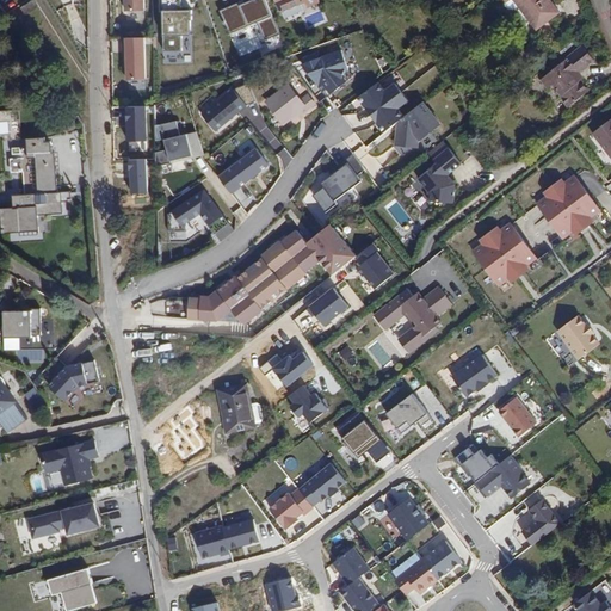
[(241,0),(221,8),(230,31),(257,20),(264,38),(279,31),(265,0),(241,0)]
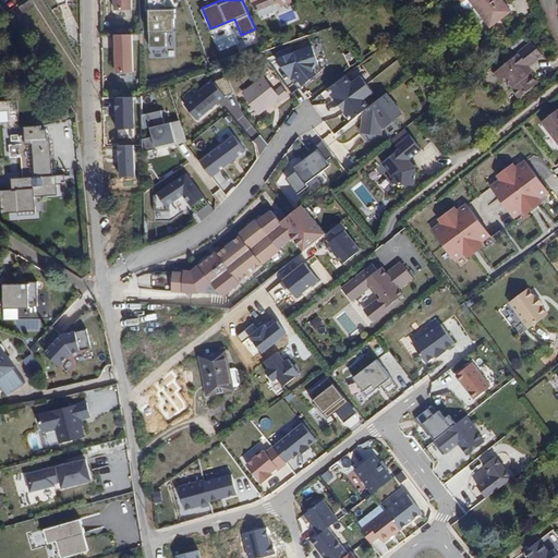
[(289,0),(251,0),(255,10),(278,0),(279,5),(290,1),(289,0)]
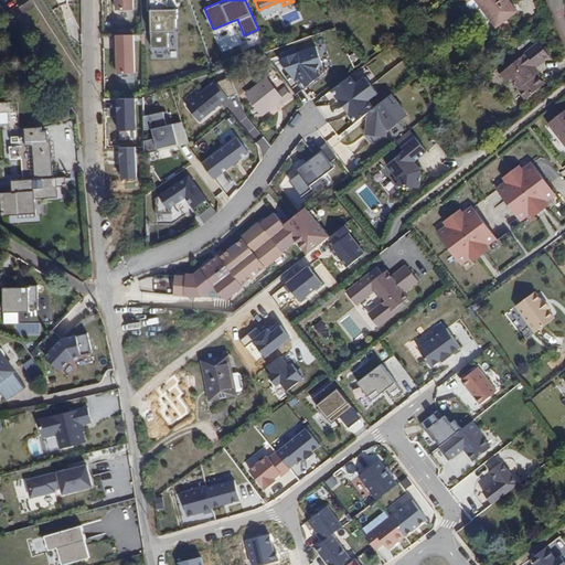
[(465,0),(469,6),(475,0),(482,10),(489,19),(498,30),(519,13),(509,0),(465,0)]
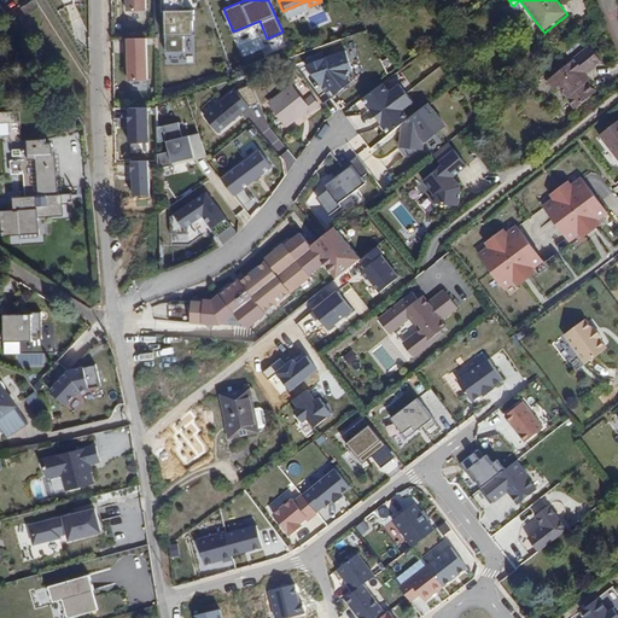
[(534,23),(535,21),(528,11),(525,13),(534,23)]
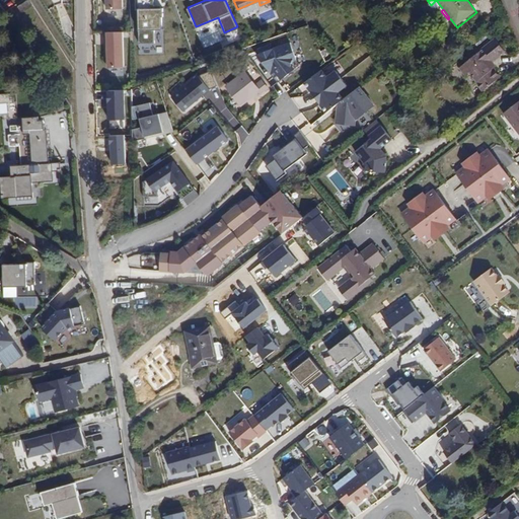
[(139,12),(139,43),(153,43),(153,30),(160,30),(159,11),(139,12)]
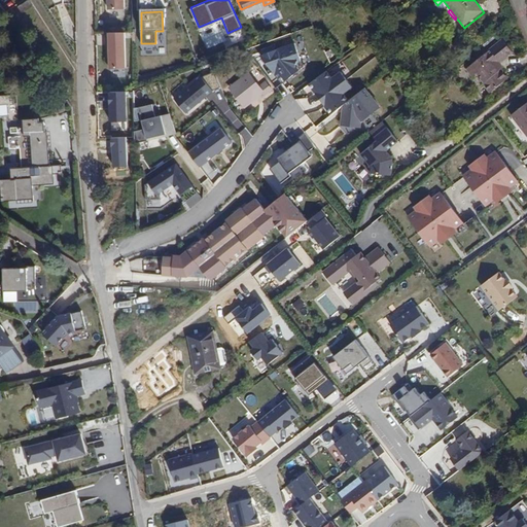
[(113,40),(112,65),(129,65),(129,31),(110,30),(110,40),(113,40)]
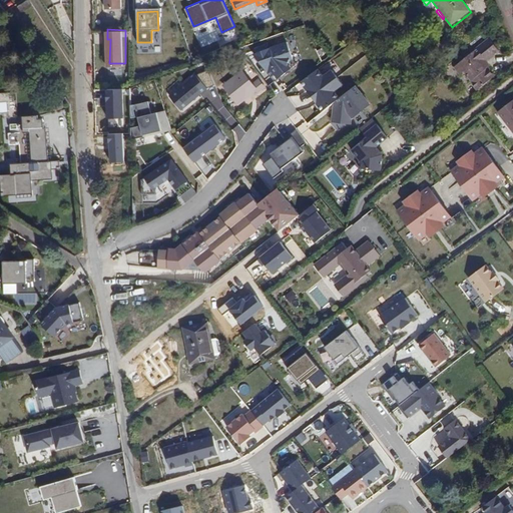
[(483,37),(479,32),(468,41),(472,47),(483,37)]
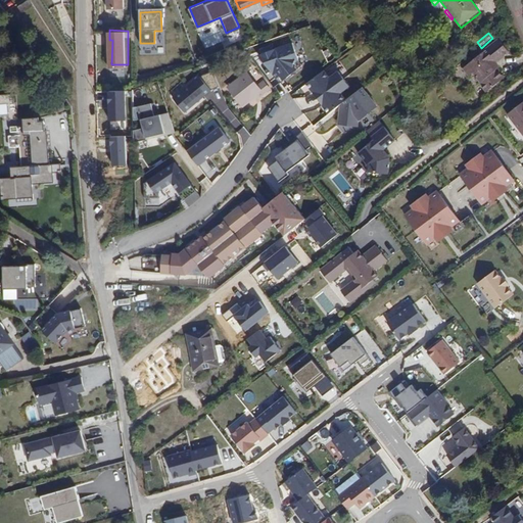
[(495,59),(497,62),(510,52),(500,39),(464,67),(470,76),(474,73),(488,92),(505,78),(500,72),(498,74),(491,63),(495,59)]
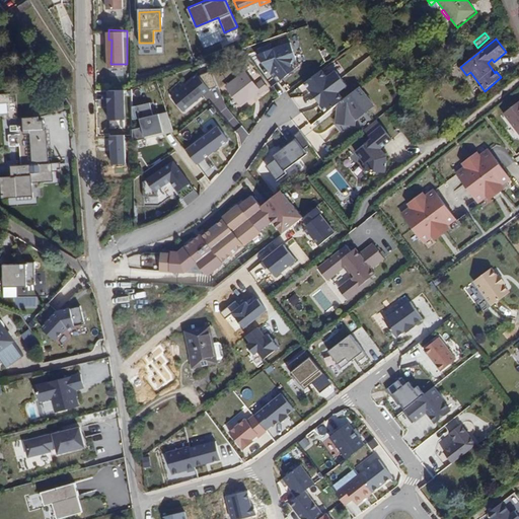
[(290,44),(255,57),(278,82),(299,66),(290,44)]
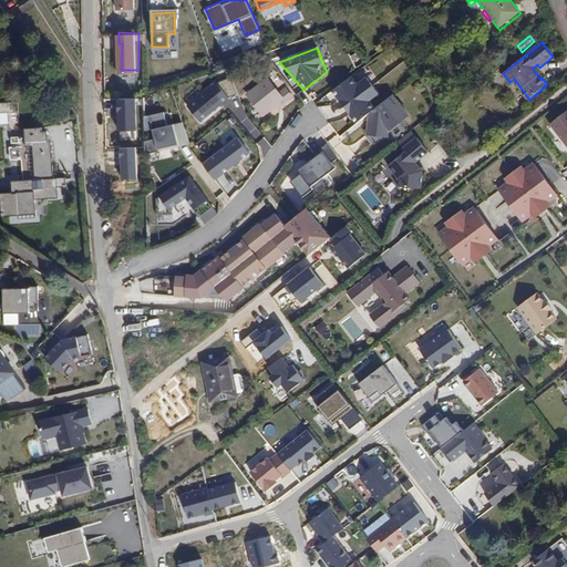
[(537,71),(539,68),(537,64),(533,69),(540,80),(542,78),(537,71)]
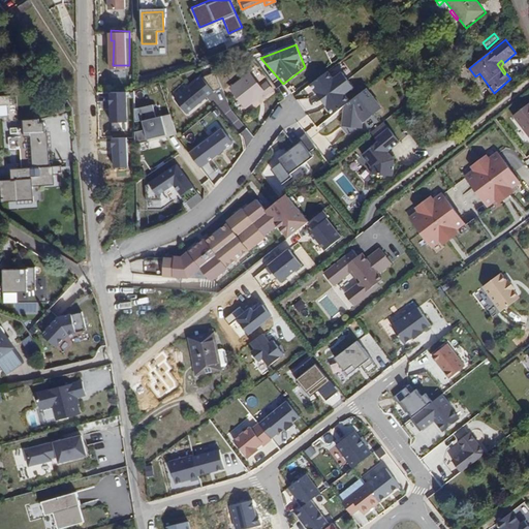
[(332,80),(327,72),(308,87),(332,117),(342,109),(350,102),(345,95),(354,89),(341,72),(332,80)]
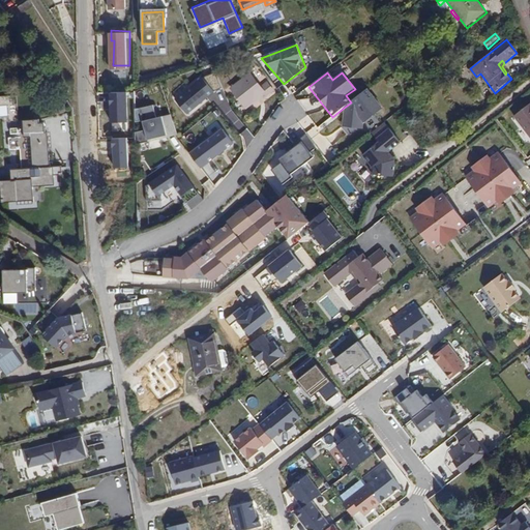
[(262,87),(251,74),(232,89),(246,108),(262,95),(263,98),(274,90),(268,82),(262,87)]
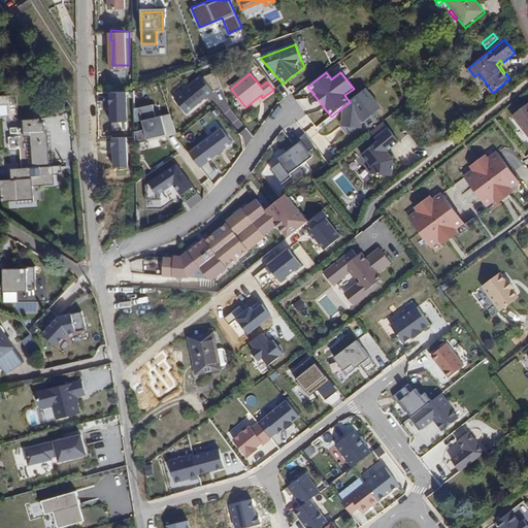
[(212,91),(200,76),(174,98),(186,113),(212,91)]
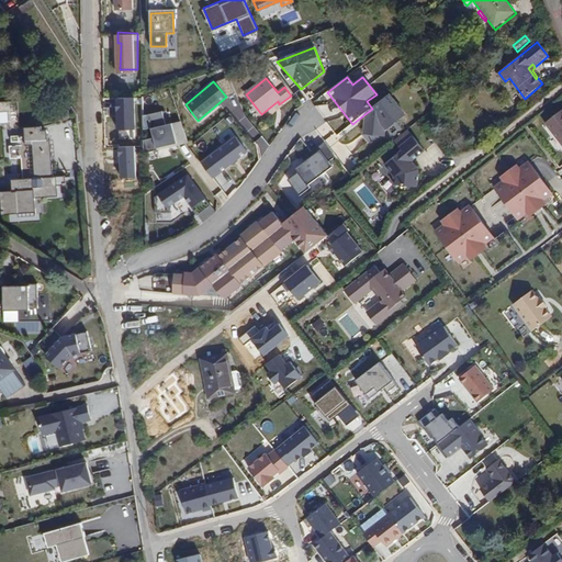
[(405,115),(389,96),(372,109),(363,115),(363,136),(385,137),(386,131),(405,115)]
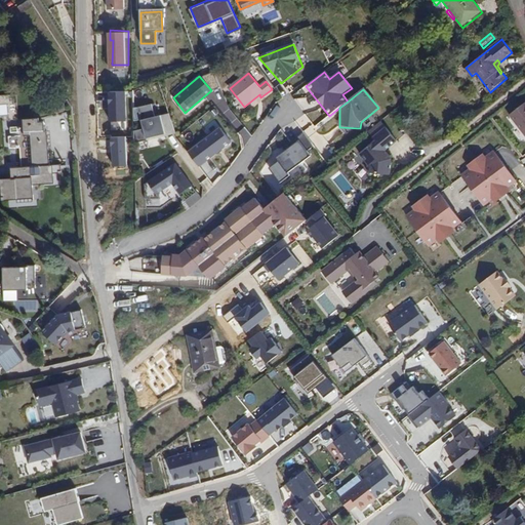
[(126,120),(125,90),(109,91),(110,121),(126,120)]
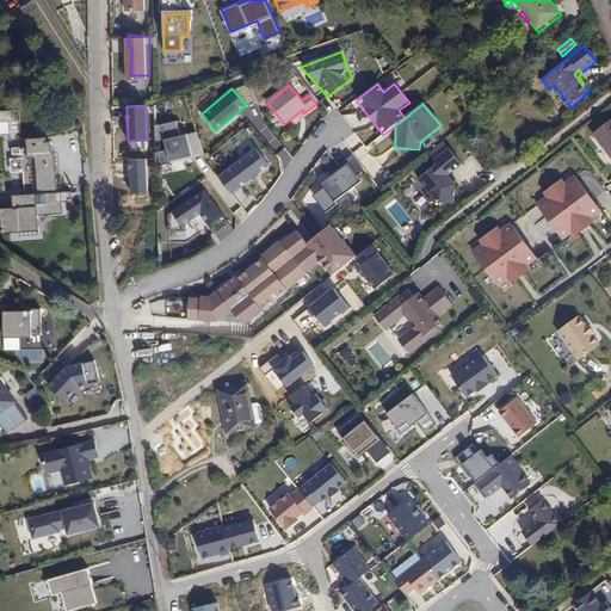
[(180,133),(177,119),(155,125),(156,140),(162,139),(165,150),(155,152),(156,166),(171,162),(168,159),(191,153),(186,133),(180,133)]
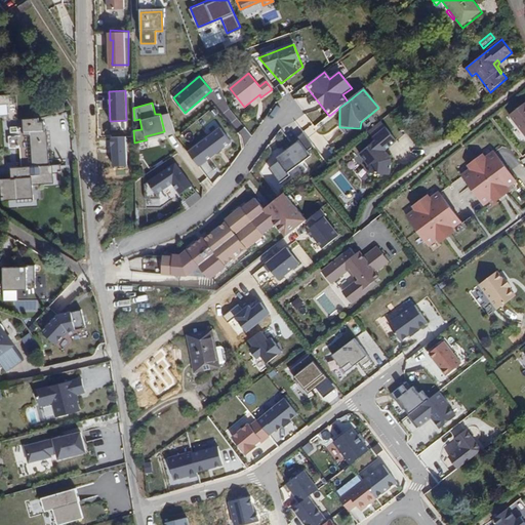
[(524,103),(510,116),(524,133),(524,103)]
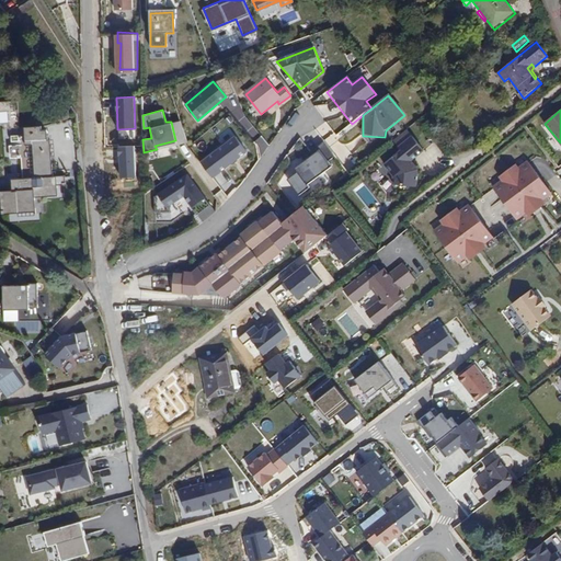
[(30,180),(39,180),(49,180),(48,159),(45,159),(43,125),(42,125),(41,119),(38,113),(25,114),(26,127),(20,127),(20,117),(4,118),(4,124),(15,124),(15,128),(9,128),(9,141),(14,140),(14,161),(6,161),(6,174),(11,174),(11,196),(30,196),(30,180)]
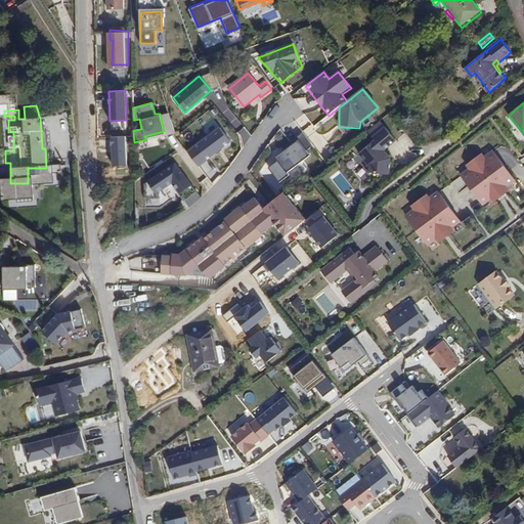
[(375,139),(359,153),(368,164),(367,172),(389,174),(390,158),(384,149),(396,140),(381,121),(367,131),(375,139)]
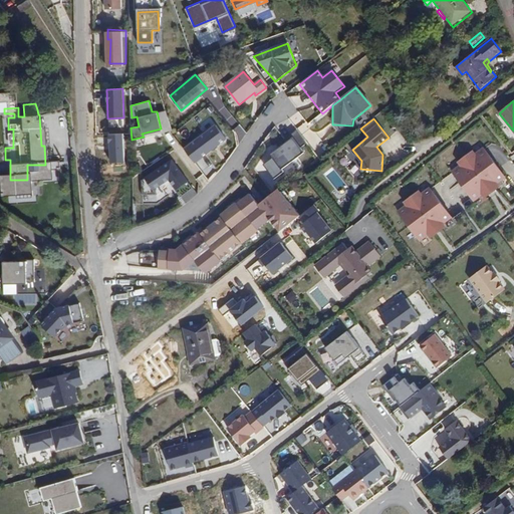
[(226,139),(215,124),(184,148),(195,163),(226,139)]
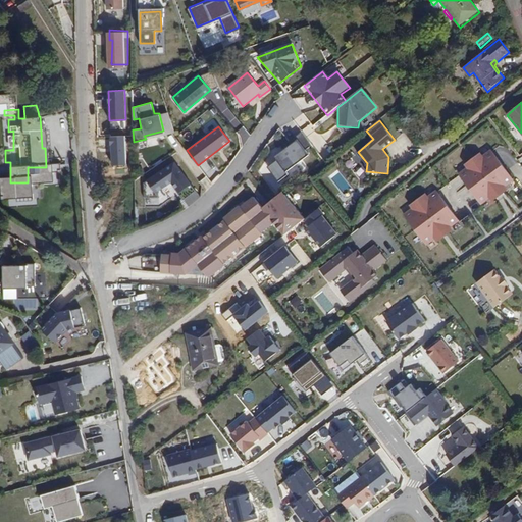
[(309,155),(296,139),(274,156),(276,159),(269,166),(279,181),(289,174),(285,170),(309,155)]
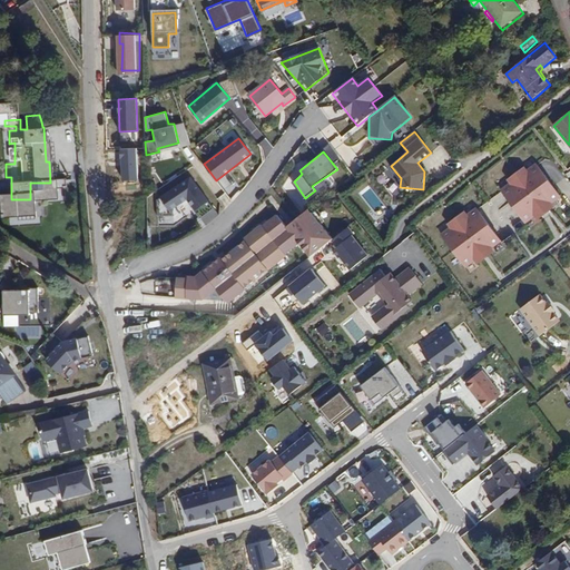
[(505,179),(508,183),(499,189),(526,223),(533,217),(537,220),(554,206),(551,203),(560,196),(534,164),(527,170),(523,166),(505,179)]
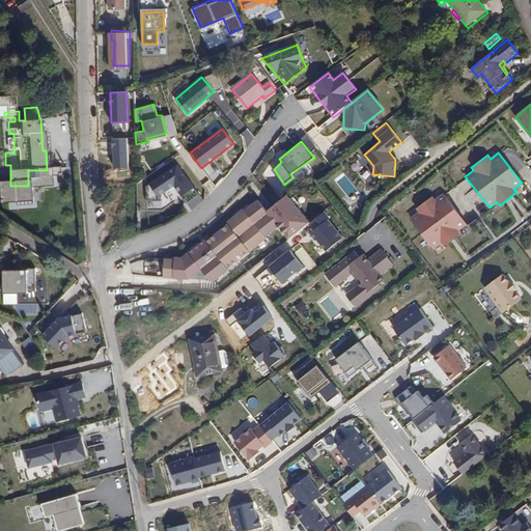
[(186,170),(156,193),(158,206),(171,206),(171,201),(170,201),(183,191),(188,197),(187,198),(196,208),(208,199),(186,170)]
